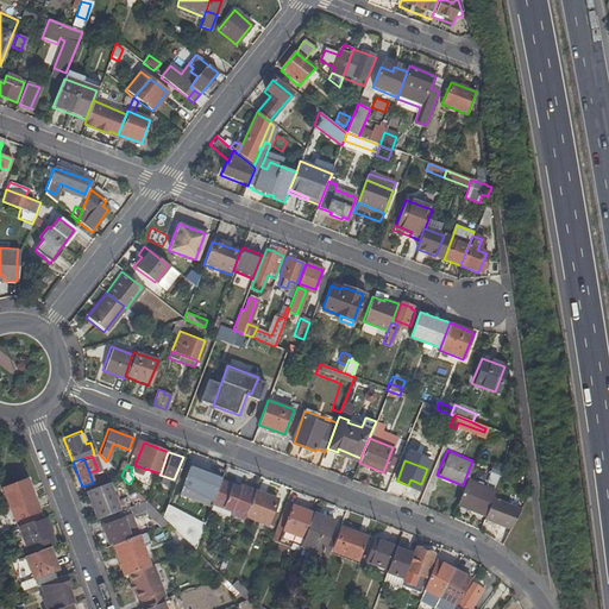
[(211,503),(219,479),(190,469),(184,487),(211,503)]
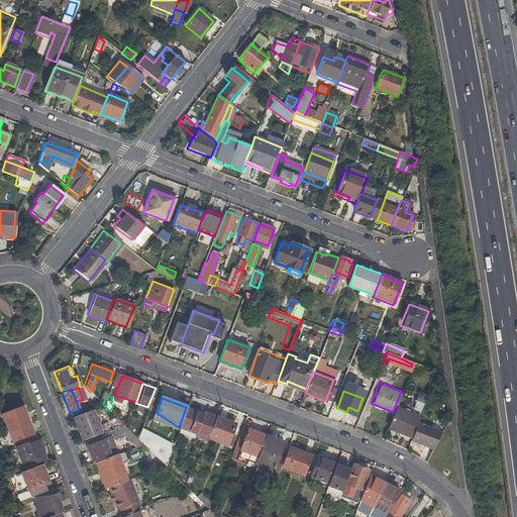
[(393,412),(386,429),(408,438),(422,404),(414,401),(408,415),(394,409),(393,412)]
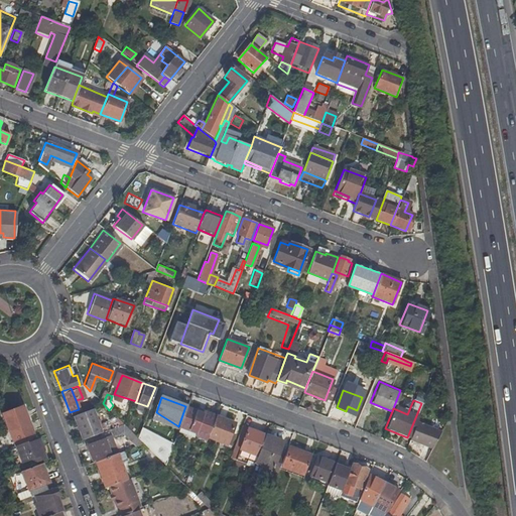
[(185,406),(178,426),(195,432),(194,435),(205,439),(206,435),(214,414),(203,410),(202,413),(195,410),(185,406)]
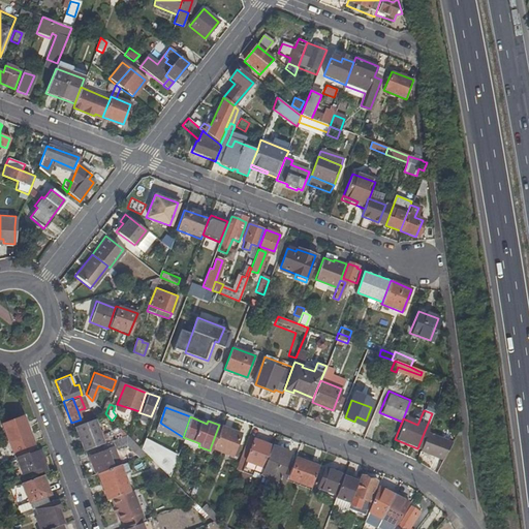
[(22,418),(2,427),(14,459),(16,459),(25,455),(33,452),(31,446),(32,445),(22,418)]
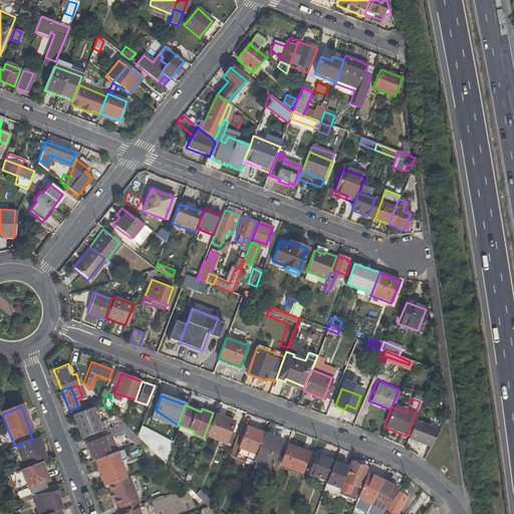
[(89,407),(72,413),(80,436),(97,430),(89,407)]
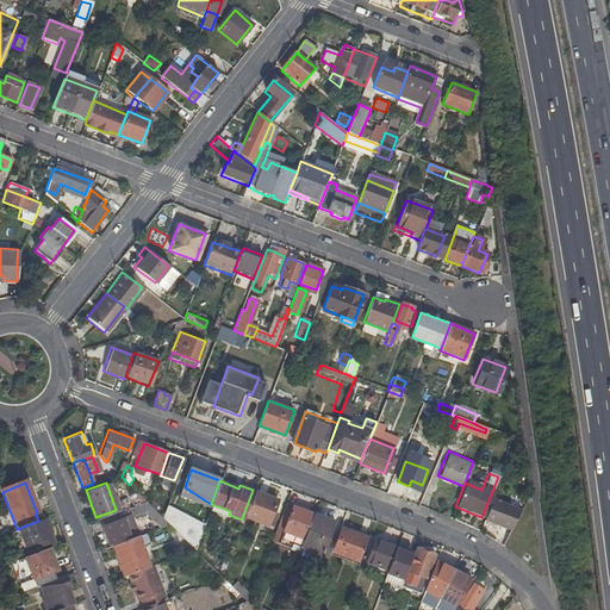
[(275,499),(253,490),(243,515),(267,524),(275,499)]
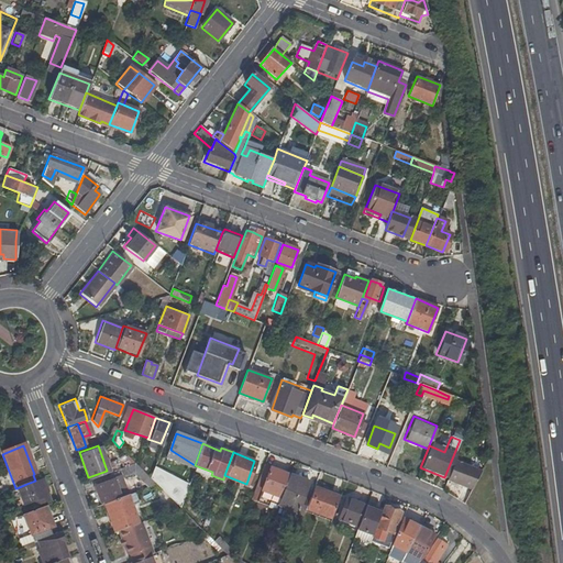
[(124,465),(117,467),(121,478),(132,474),(144,487),(155,484),(155,483),(147,476),(138,465),(133,461),(124,465)]
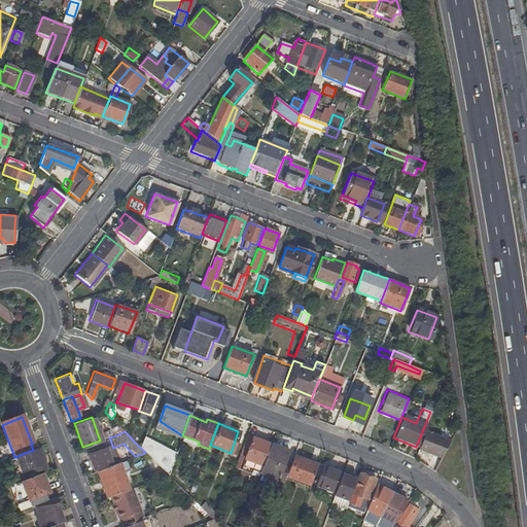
[(416,447),(415,451),(437,460),(446,441),(422,432),(416,447)]
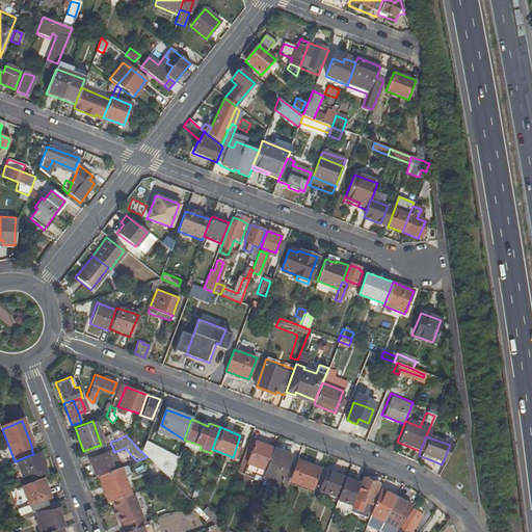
[(272,448),(248,439),(241,458),(236,472),(253,478),(254,474),(261,477),(264,469),(272,448)]
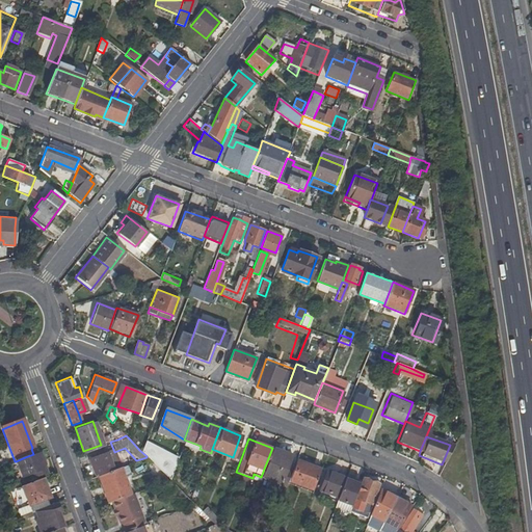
[(143,442),(139,450),(147,456),(147,457),(163,474),(167,479),(176,459),(143,442)]
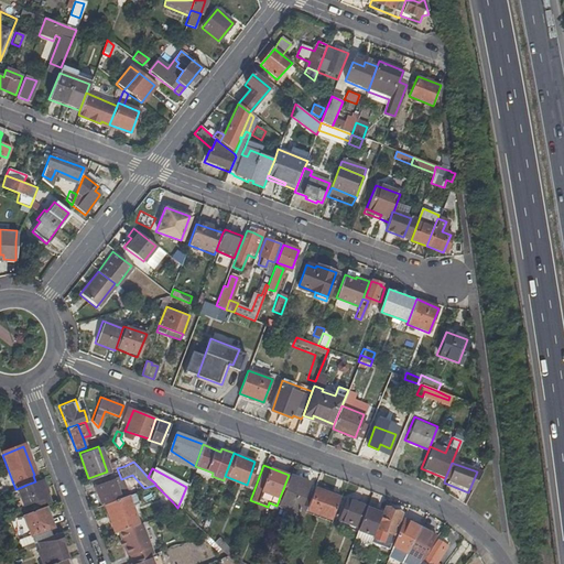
[(308,481),(289,475),(280,497),(277,506),(303,516),(306,506),(310,499),(303,496),(305,490),(308,481)]
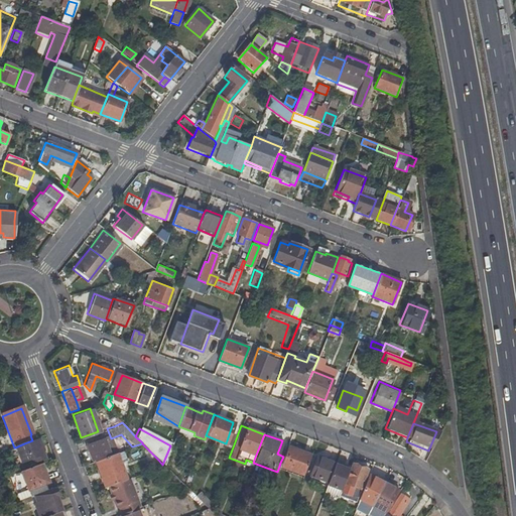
[(84,444),(89,462),(92,461),(115,453),(109,435),(84,444)]
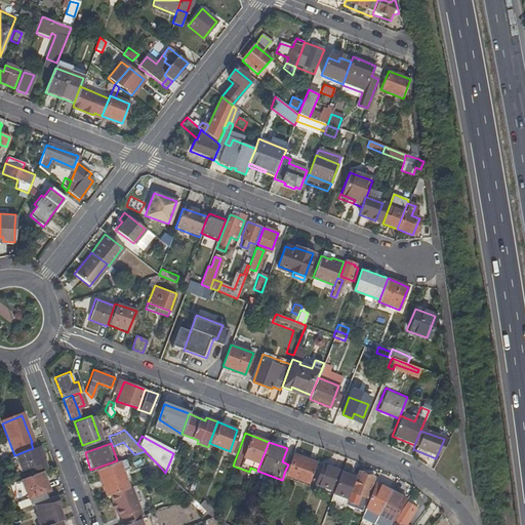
[(36,449),(26,453),(32,469),(33,473),(43,469),(36,449)]
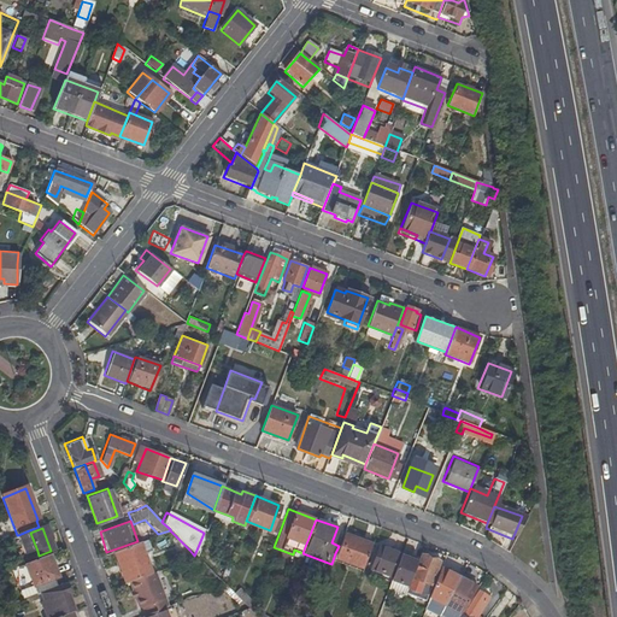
[(29,530),(18,535),(25,554),(37,551),(30,533),(29,530)]
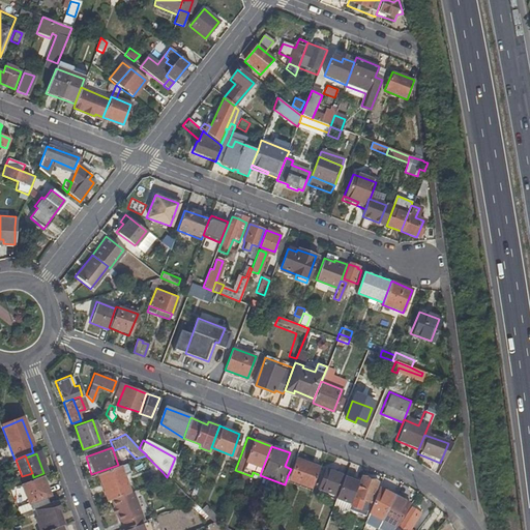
[(291,469),(288,475),(313,483),(319,466),(295,458),(293,463),(291,469)]
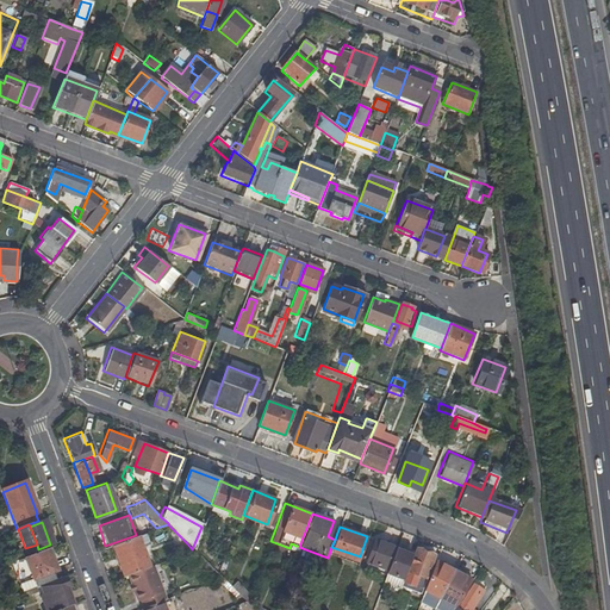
[(136,535),(109,545),(119,574),(124,573),(148,565),(136,535)]
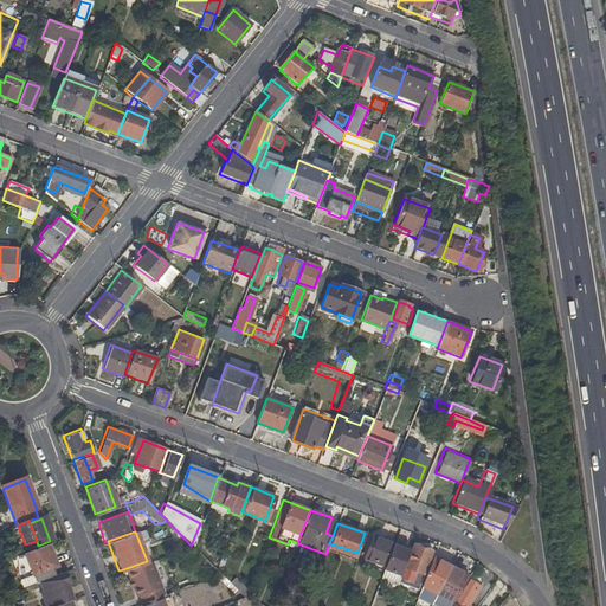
[(372,536),(365,558),(384,565),(392,543),(372,536)]
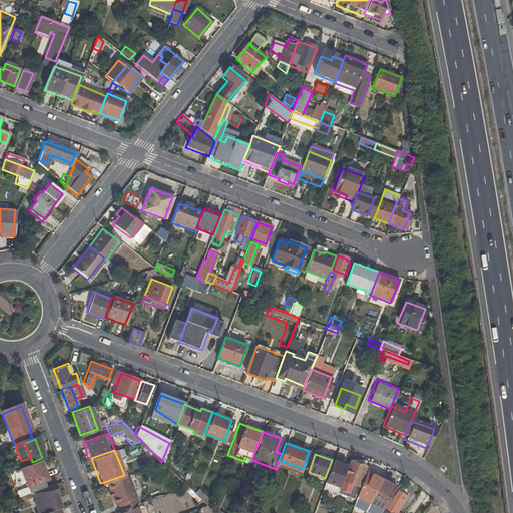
[(161,462),(157,457),(145,462),(146,467),(156,464),(161,462)]
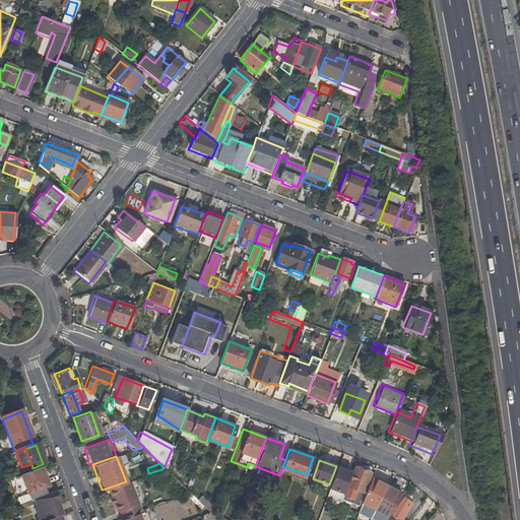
[(351,472),(336,466),(329,484),(328,488),(343,494),(346,485),(351,472)]
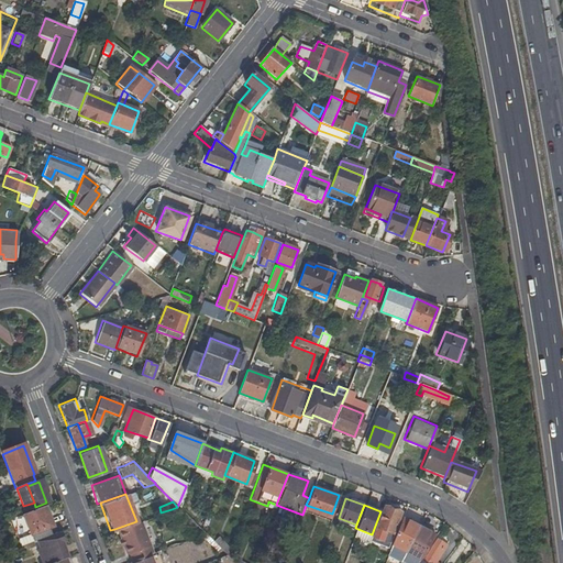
[(400,511),(383,505),(381,511),(375,526),(393,532),(400,511)]
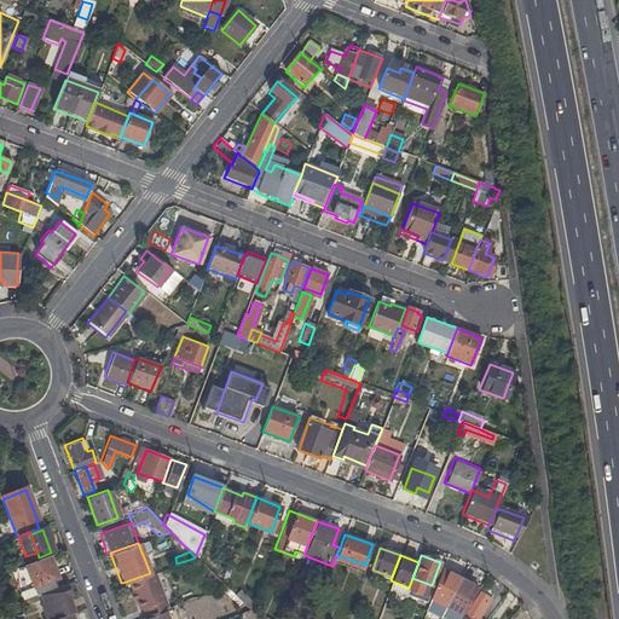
[(48,556),(24,566),(36,595),(55,589),(52,580),(57,578),(48,556)]
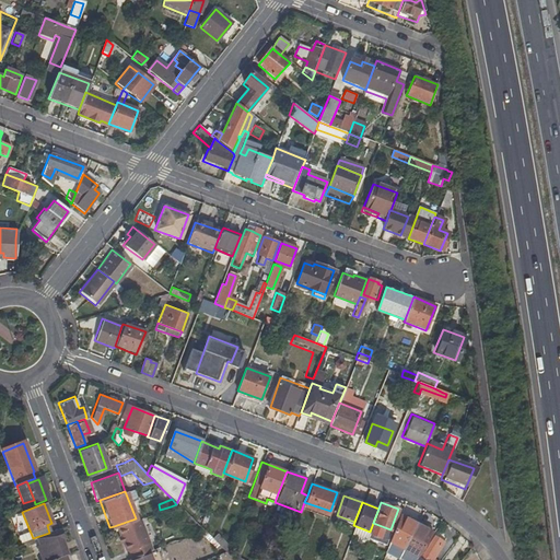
[(176,504),(171,506),(195,532),(202,529),(176,504)]
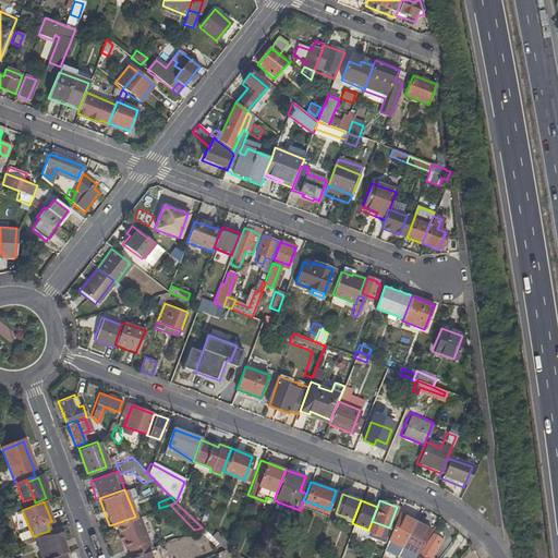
[(281,523),(286,516),(276,510),(273,518),(281,523)]
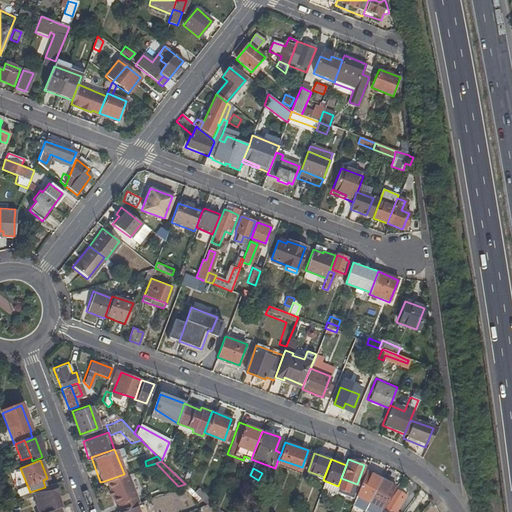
[(365,472),(357,493),(380,508),(393,489),(365,472)]
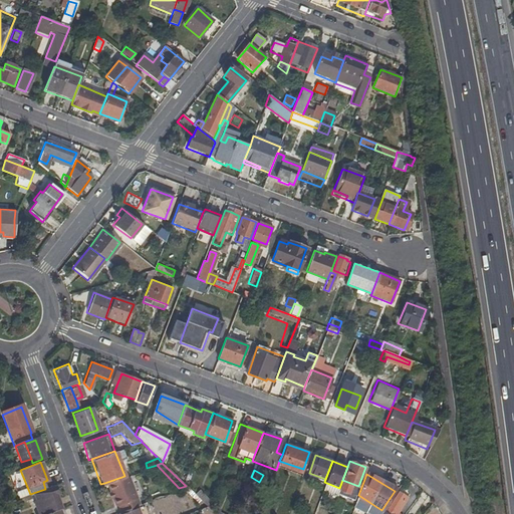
[(124,476),(104,483),(107,491),(109,497),(112,505),(115,504),(118,511),(135,504),(137,504),(125,476),(124,476)]
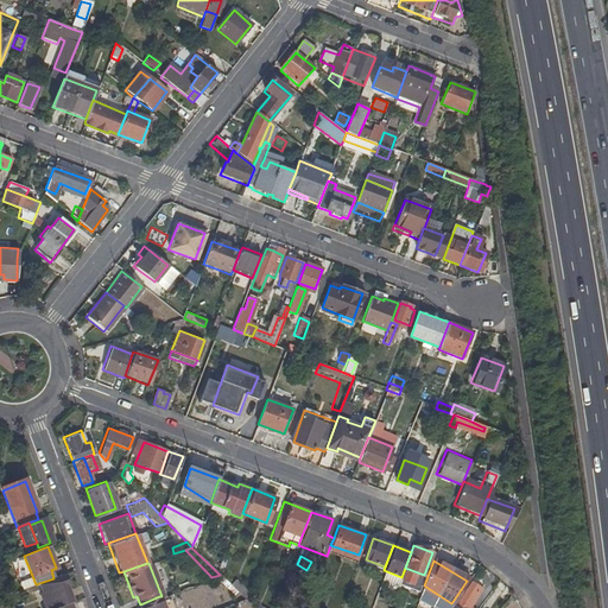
[(36,584),(23,590),(24,594),(42,588),(43,593),(40,594),(45,607),(56,607),(69,603),(71,602),(64,586),(67,586),(62,575),(54,578),(36,584)]
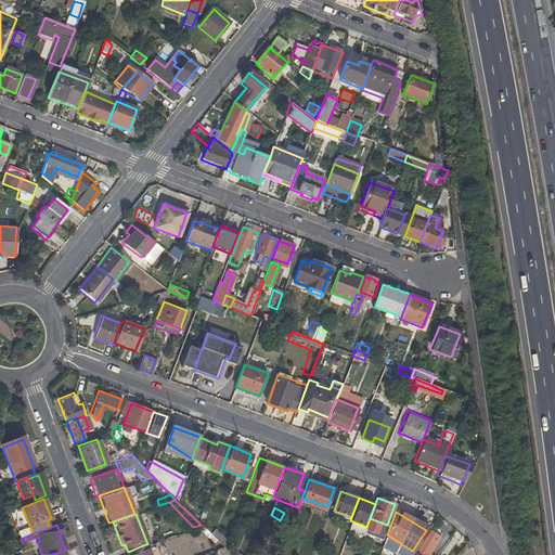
[(224,550),(228,544),(213,529),(208,532),(221,545),(224,550)]
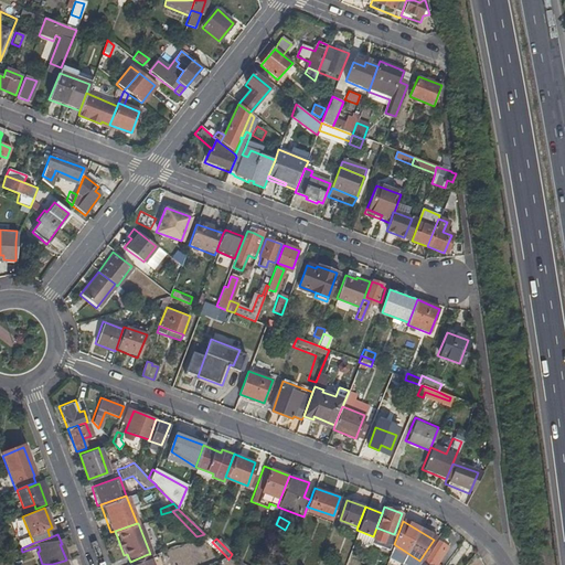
[(434,564),(446,550),(436,543),(419,564),(434,564)]
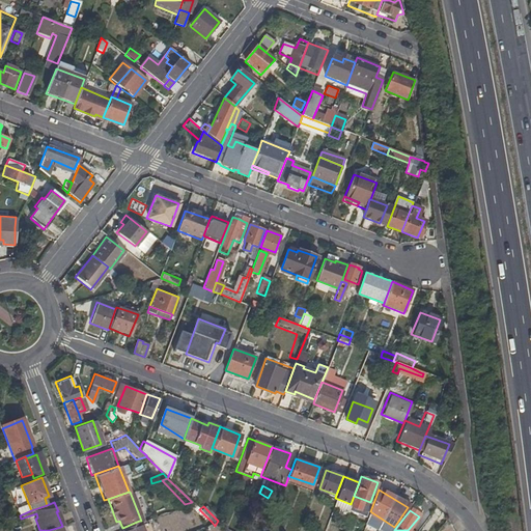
[(122,528),(120,528),(120,530),(142,530),(139,521),(122,528)]
